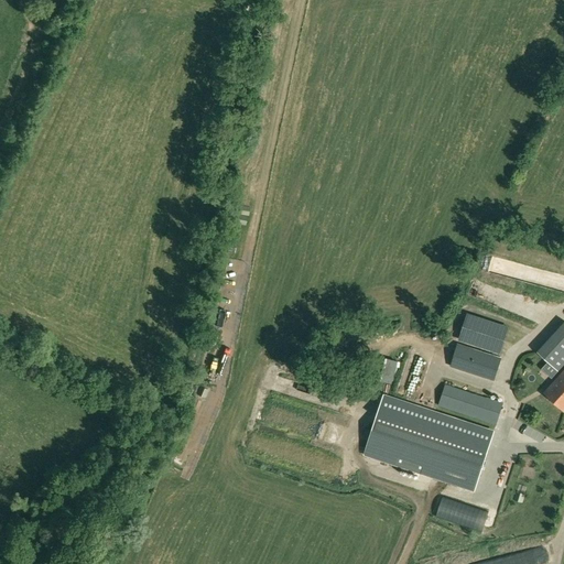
[(227,289),(226,297),(235,299),(236,290),(227,289)]
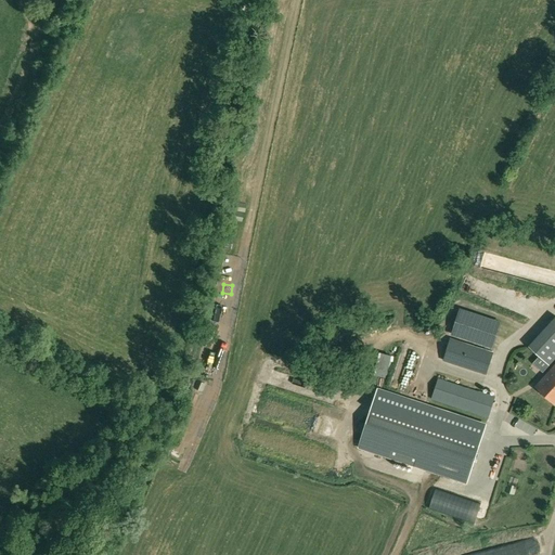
[(451,339),(444,360),(486,374),(492,353),(451,339)]
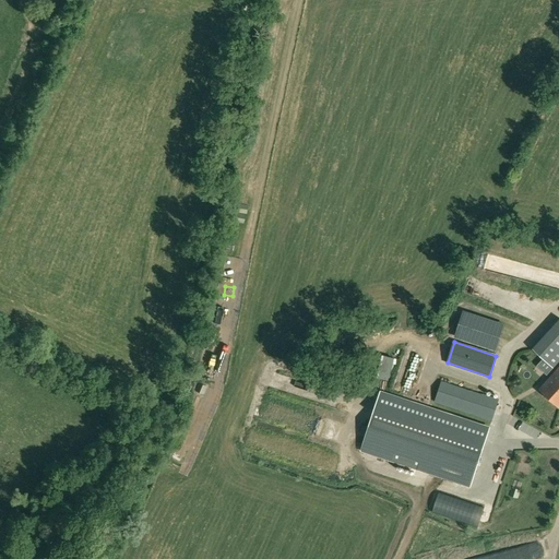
[(558,367),(539,389),(558,406),(558,367)]
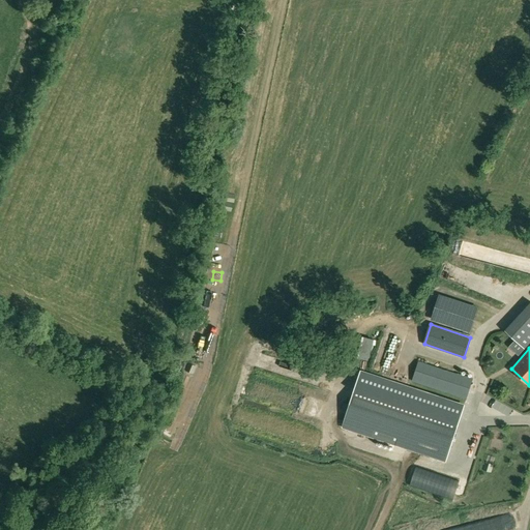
[(198,351),(195,359),(203,362),(206,353),(198,351)]
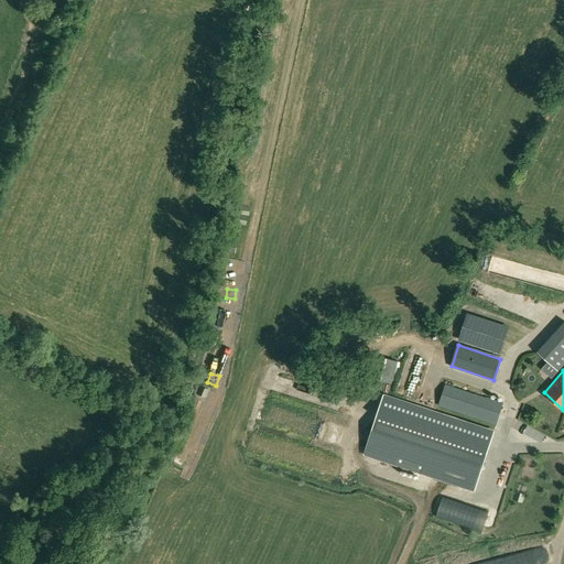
[(446,383),(438,405),(495,424),(502,402),(446,383)]
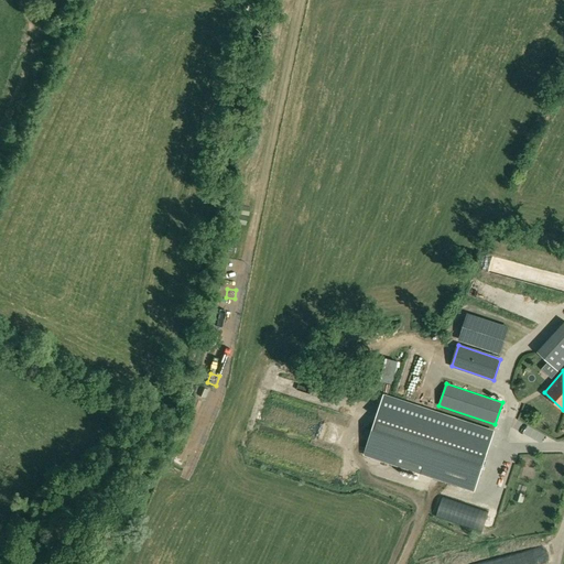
[(375,421),(364,452),(433,475),(474,489),(484,457),(492,432),(382,396),(375,421)]
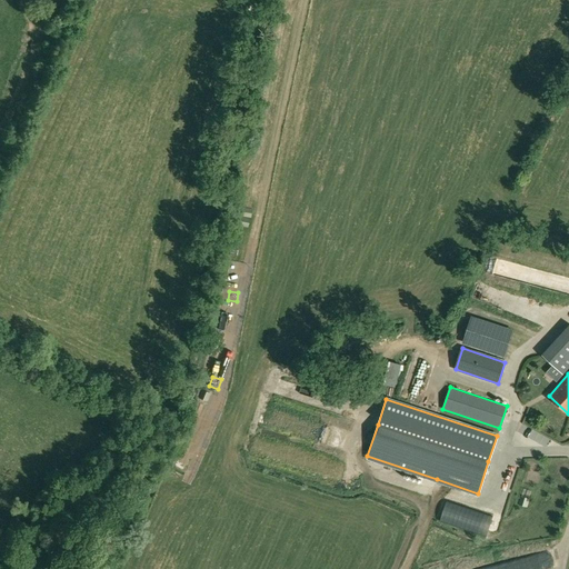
[(178,459),(175,468),(182,471),(186,463),(178,459)]
